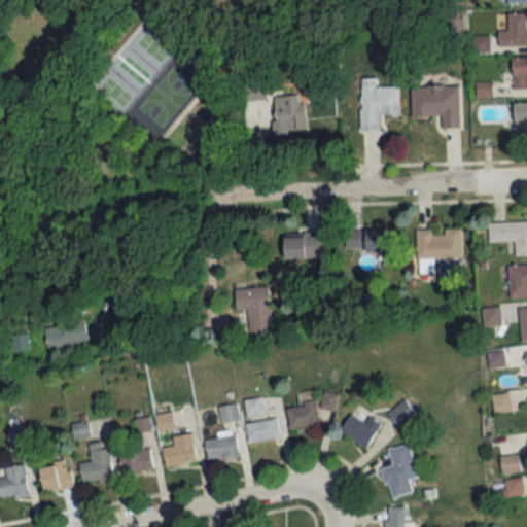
[(498,31),(498,45),(526,45),(526,12),(507,13),(507,31),(498,31)]
